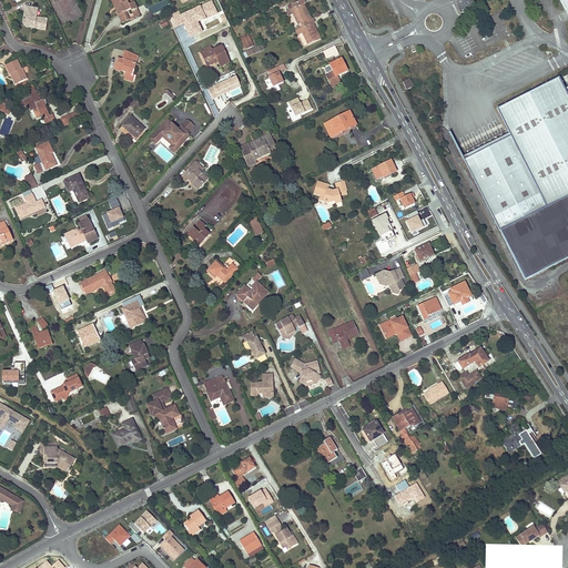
[(131,11),(134,10),(137,9),(133,2),(129,4),(127,0),(111,0),(122,23),(129,20),(129,19),(124,12),(130,9),(131,11)]
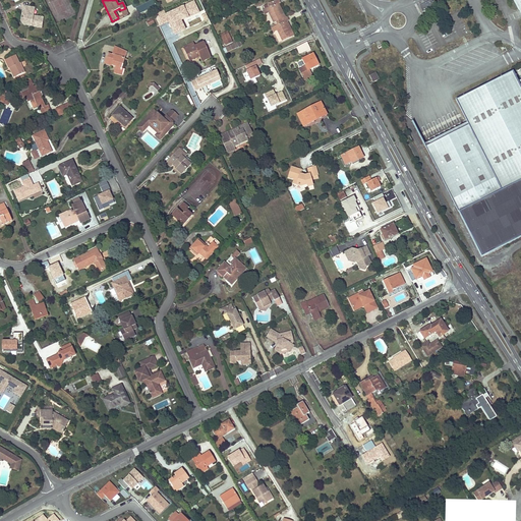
[(151,0),(135,7),(138,14),(156,6),(153,0),(151,0)]
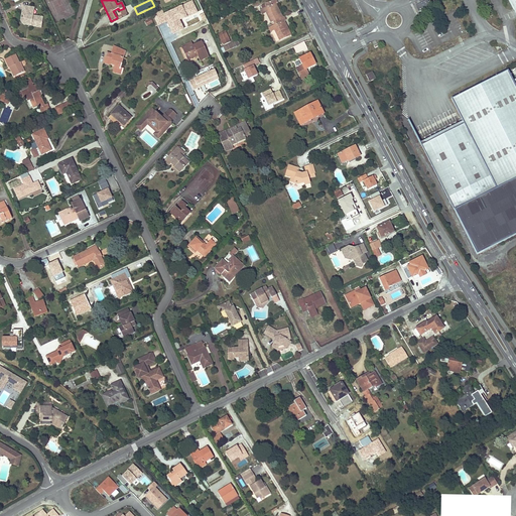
[(199,12),(192,0),(190,0),(163,13),(161,10),(153,14),(158,26),(167,22),(173,34),(183,29),(179,21),(199,12)]
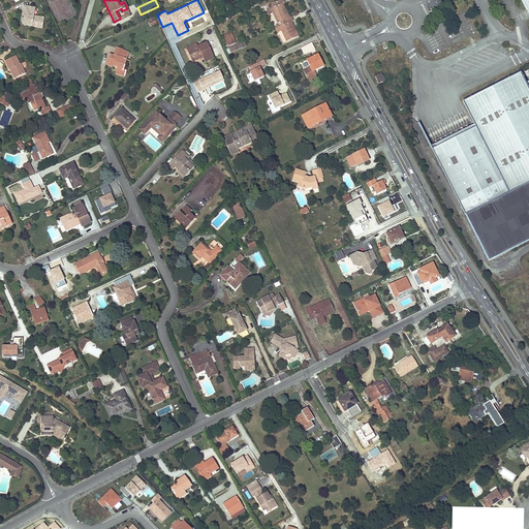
[(281,31),(283,36),(286,41),(298,36),(291,22),(292,22),(290,18),(289,19),(283,4),(284,4),(282,0),(272,5),(274,8),(270,10),(267,11),(269,16),(273,13),(278,24),(280,23),(282,26),(275,29),(277,33),(281,31)]
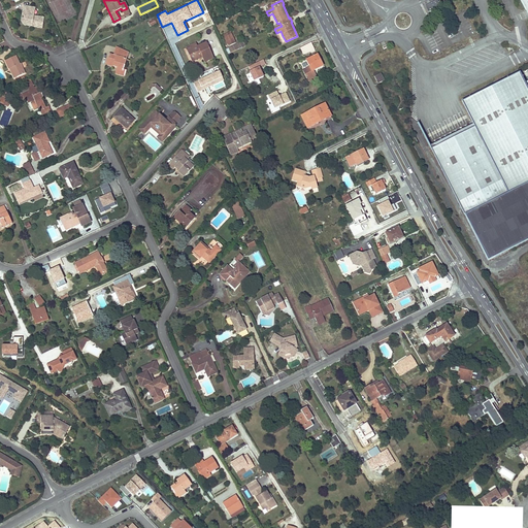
[(440,6),(437,0),(426,6),(429,12),(440,6)]
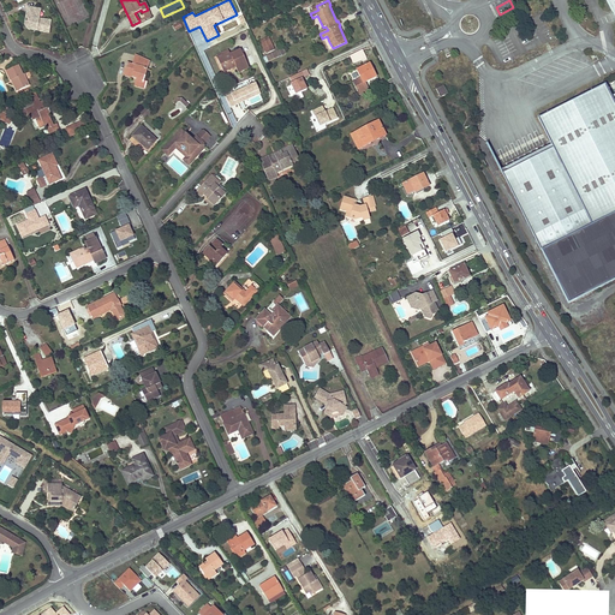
[(39,19),(39,18),(39,17),(37,16),(35,16),(36,10),(28,7),(25,16),(24,23),(24,25),(28,29),(48,33),(51,22),(39,19)]
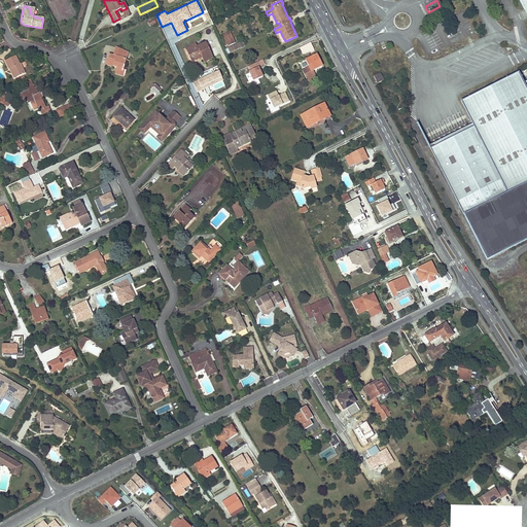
[(32,35),(39,37),(41,30),(34,28),(32,35)]
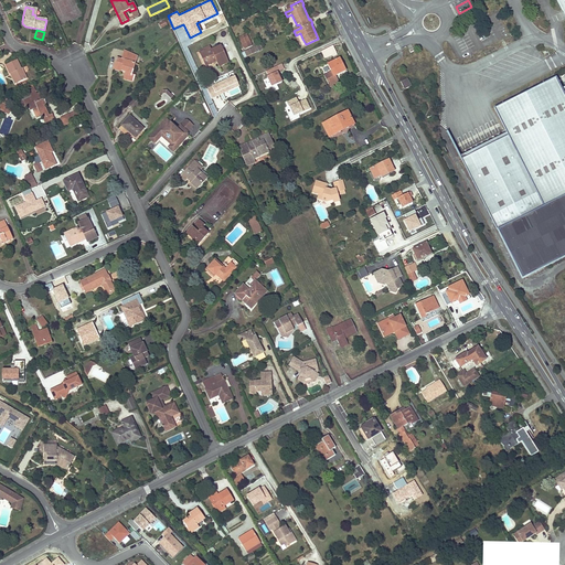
[(252,46),(249,41),(246,34),(240,38),(245,50),(252,46)]
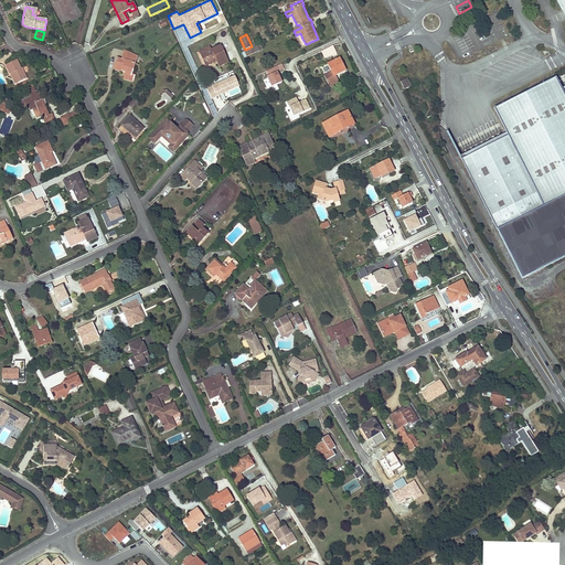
[(219,67),(224,65),(228,63),(221,45),(212,50),(201,55),(205,66),(216,62),(219,67)]
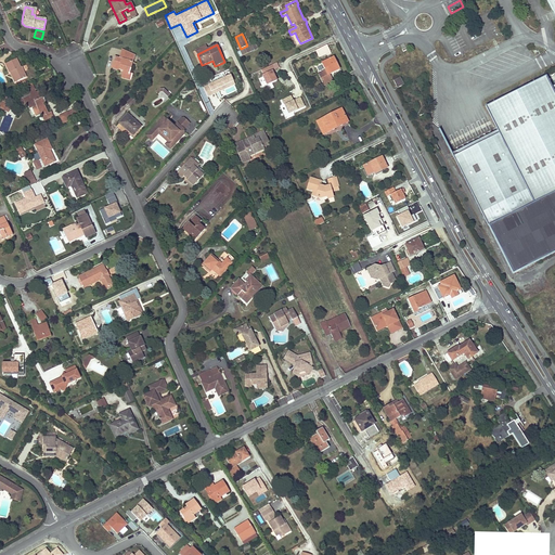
[(240,56),(244,55),(252,52),(257,49),(255,44),(242,51),(237,52),(240,56)]
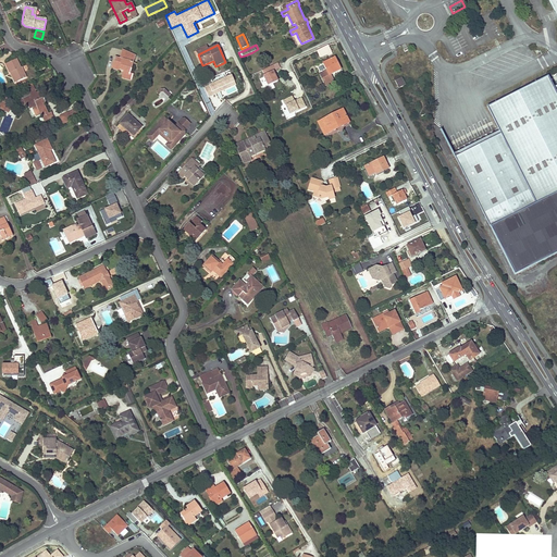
[(207,46),(196,51),(198,54),(209,49),(207,46)]
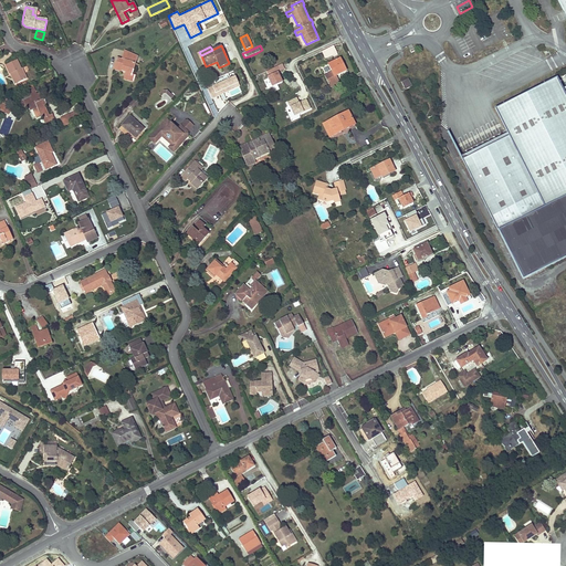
[(334,56),(335,55),(337,55),(333,46),(322,52),(325,59),(333,55),(334,56)]
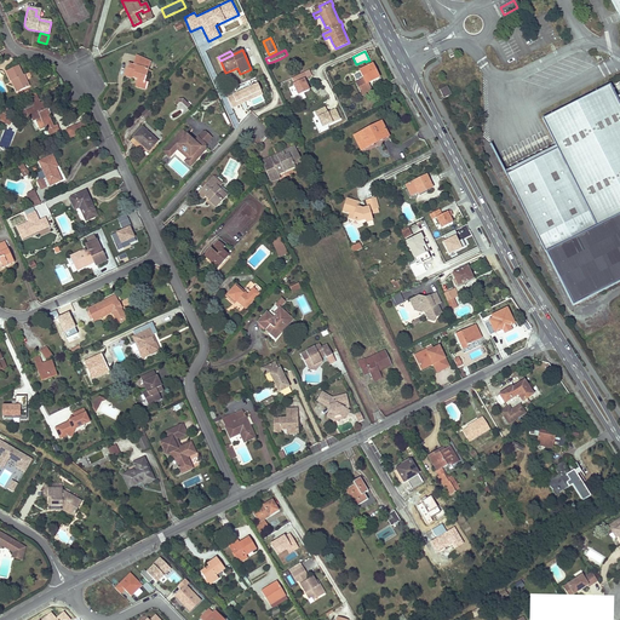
[(144,82),(148,73),(150,63),(136,57),(133,67),(128,65),(125,76),(138,81),(136,87),(145,90),(148,82),(144,82)]
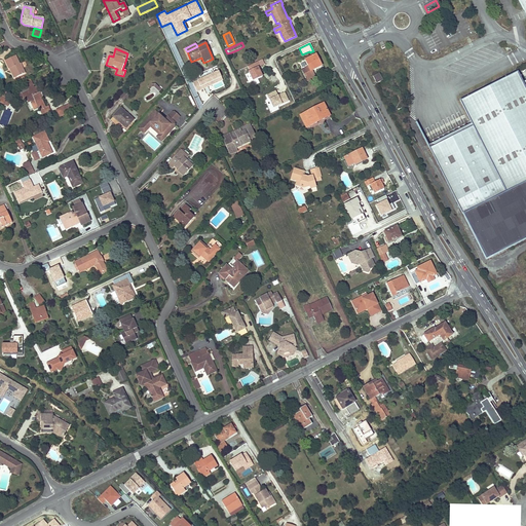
[(25,73),(23,68),(21,63),(20,64),(15,55),(5,61),(9,69),(9,68),(12,67),(17,77),(25,73)]
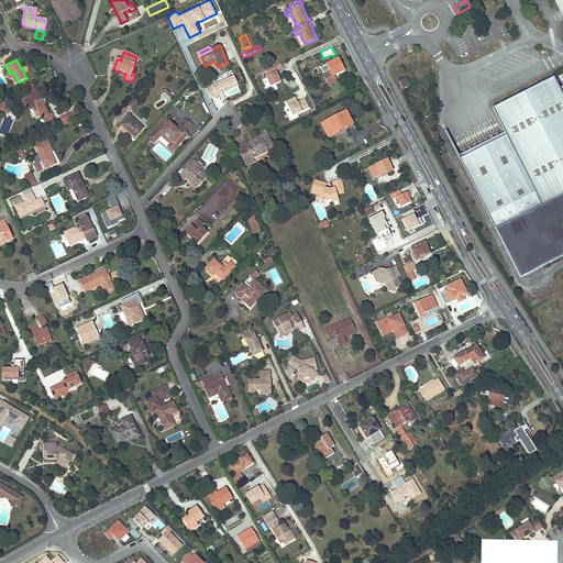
[(343,72),(338,59),(327,65),(330,73),(323,76),(329,88),(338,84),(334,76),(343,72)]
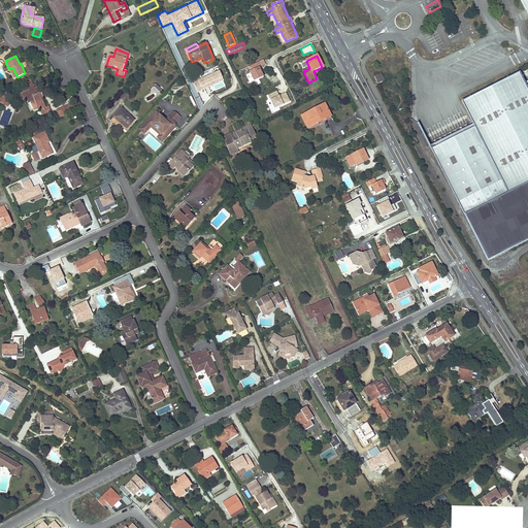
[(258,62),(249,66),(252,71),(250,72),(251,73),(255,81),(264,76),(259,68),(261,67),(258,62)]
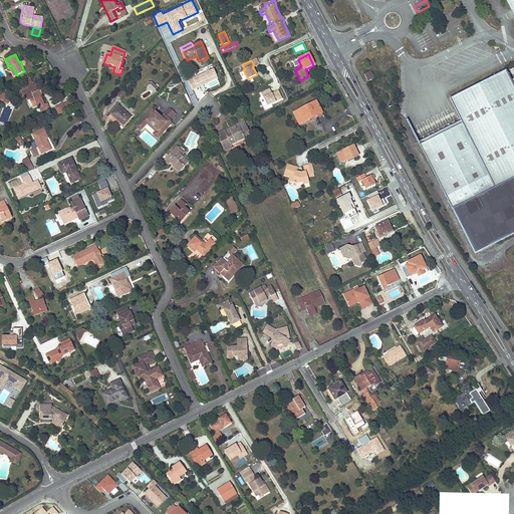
[(513,65),(504,71),(509,82),(513,79),(513,65)]
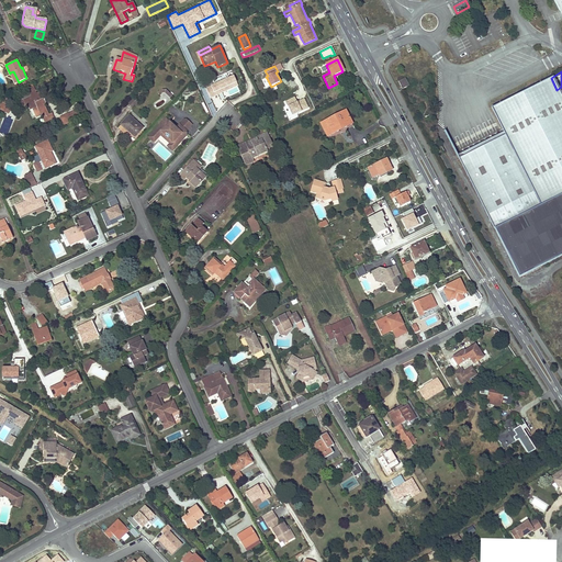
[(238,86),(234,76),(206,89),(211,99),(238,86)]
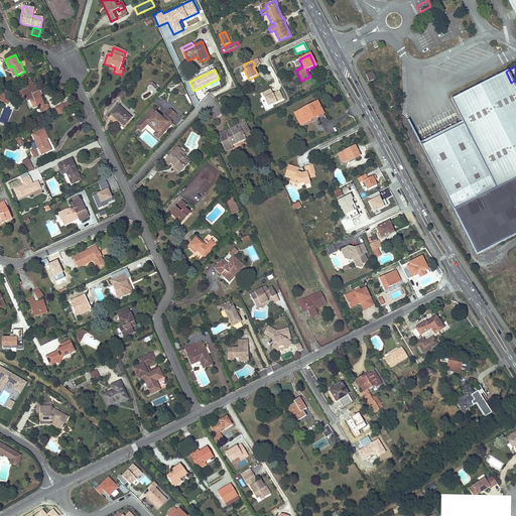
[(376,79),(372,72),(366,75),(369,82),(376,79)]
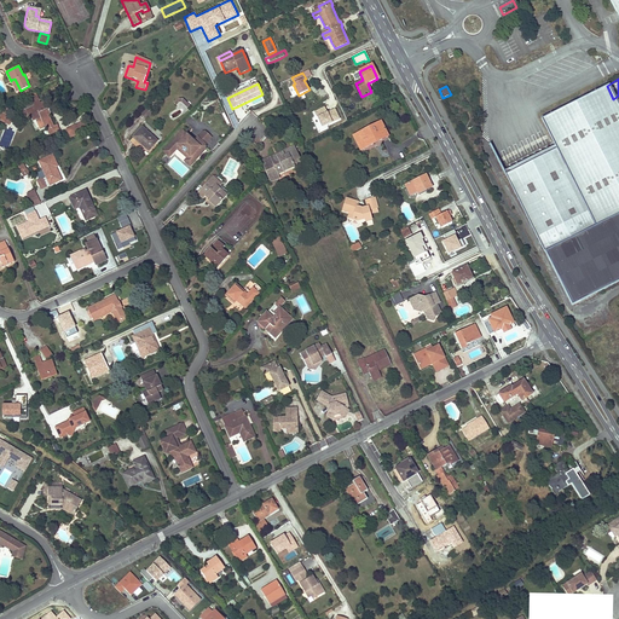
[(543,119),(560,151),(533,165),(508,178),(572,305),(618,281),(618,96),(613,99),(607,86),(543,119)]
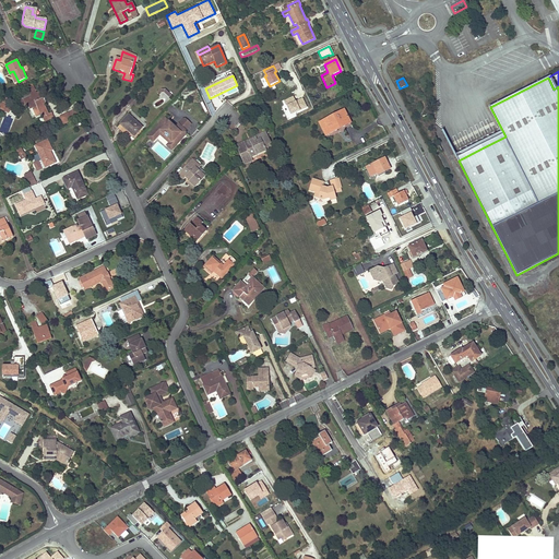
[(42,118),(43,119),(44,121),(50,119),(44,105),(46,104),(44,100),(45,99),(43,98),(40,92),(38,93),(33,83),(28,85),(33,96),(23,100),(26,107),(27,106),(30,109),(33,108),(36,106),(40,115),(43,114),(44,117),(42,118)]
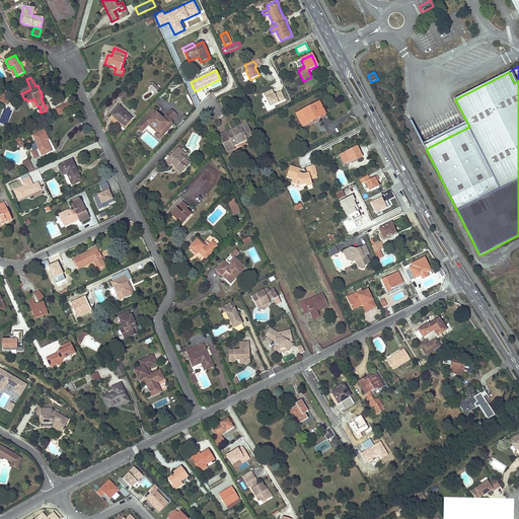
[(119,96),(122,99),(124,96),(127,93),(124,90),(119,96)]
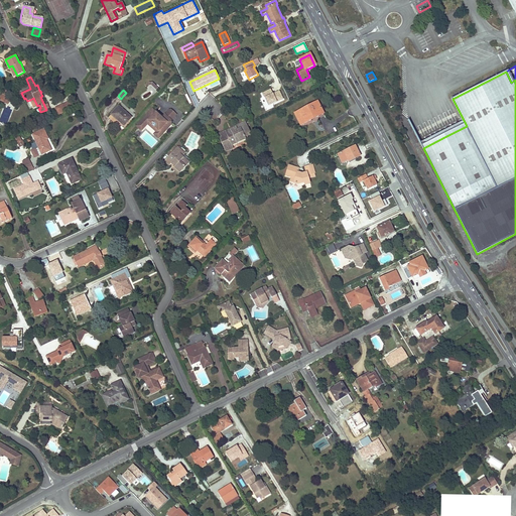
[(271,90),(262,94),(264,98),(268,106),(283,100),(279,92),(274,94),(275,95),(273,96),(273,95),(271,90)]
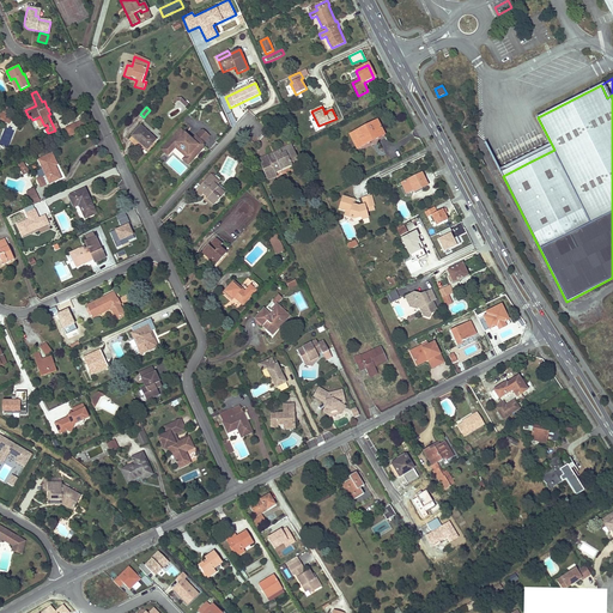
[(83,121),(76,125),(78,132),(86,128),(83,121)]
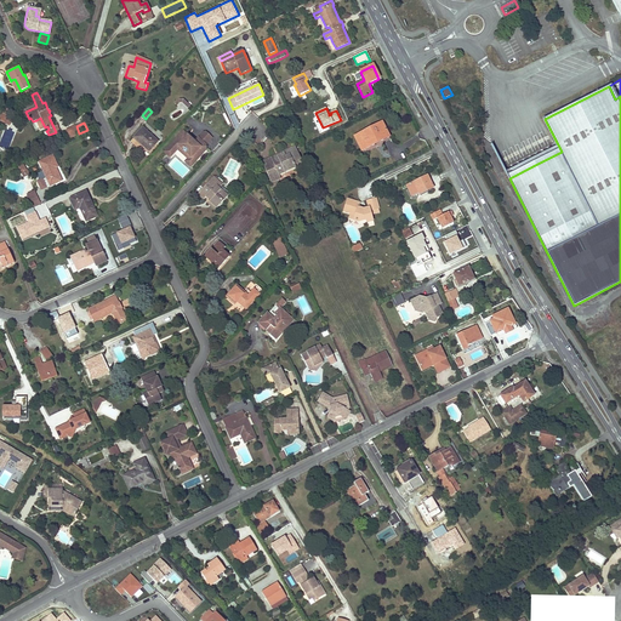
[(388,137),(385,130),(381,123),(374,127),(374,129),(366,132),(366,131),(354,137),(357,142),(355,142),(358,146),(358,144),(362,152),(388,137)]
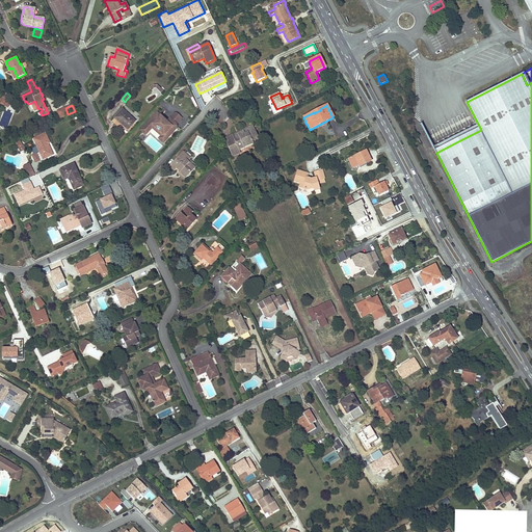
[(65,108),(59,111),(62,116),(68,114),(65,108)]
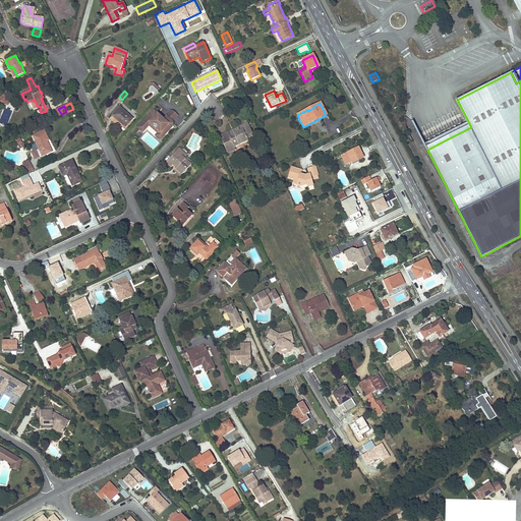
[(132,119),(126,113),(119,107),(112,115),(124,127),(132,119)]
